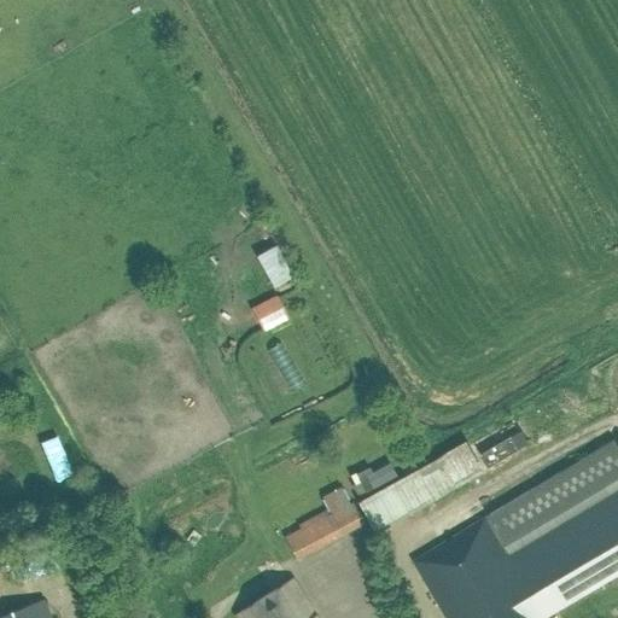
[(262,246),(274,281),(295,274),(283,239),(262,246)]
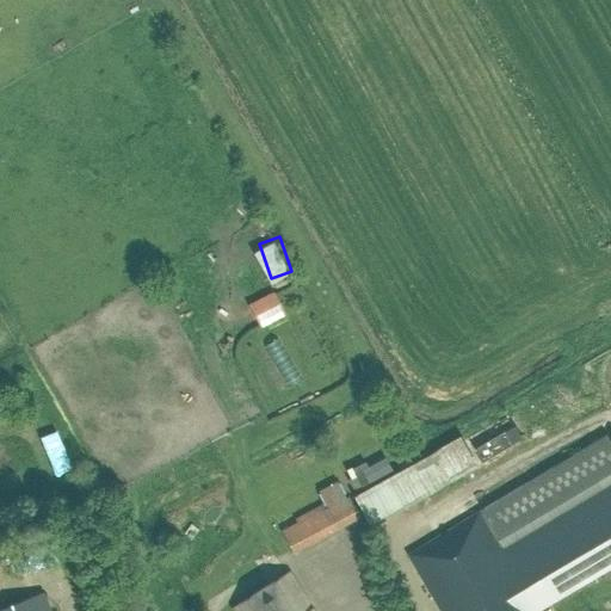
[(261,322),(285,318),(279,291),(257,296),(261,322)]
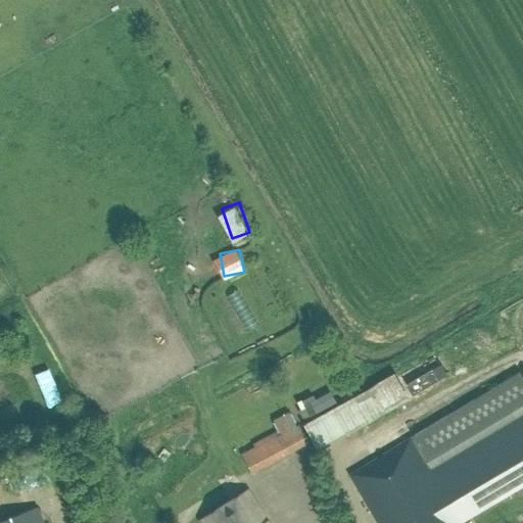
[(242,286),(231,292),(251,330),(263,324),(242,286)]
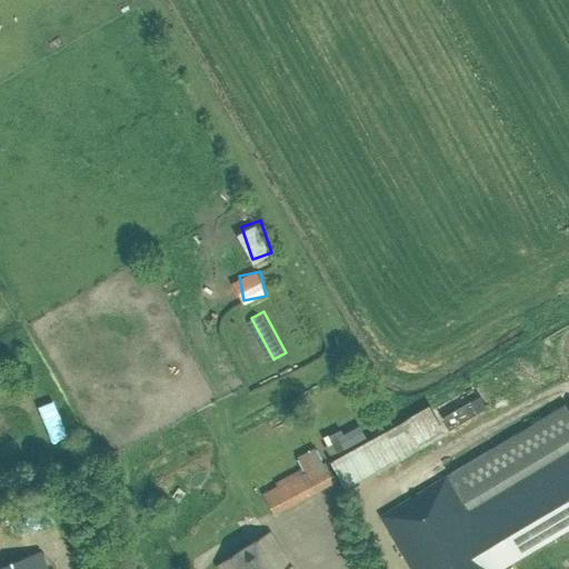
[(341,472),(447,431),(437,406),(343,442),(342,440),(330,445),(341,472)]
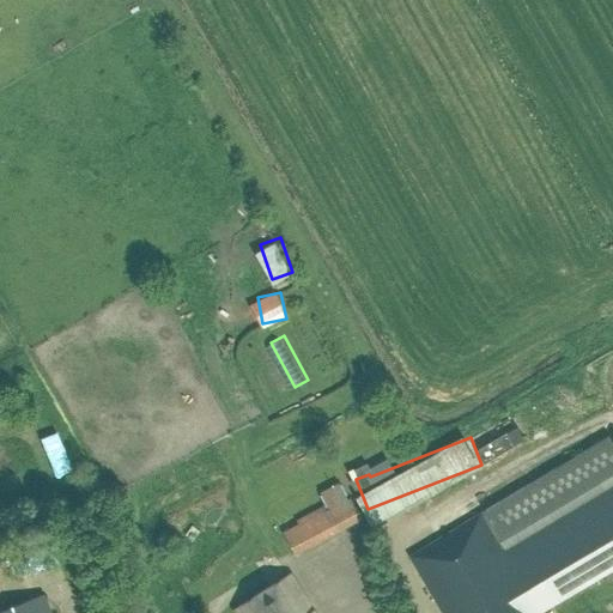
[(538,612),(540,612),(539,612),(586,612),(612,596),(612,443),(610,437),(481,514),(410,557),(443,612),(538,612)]
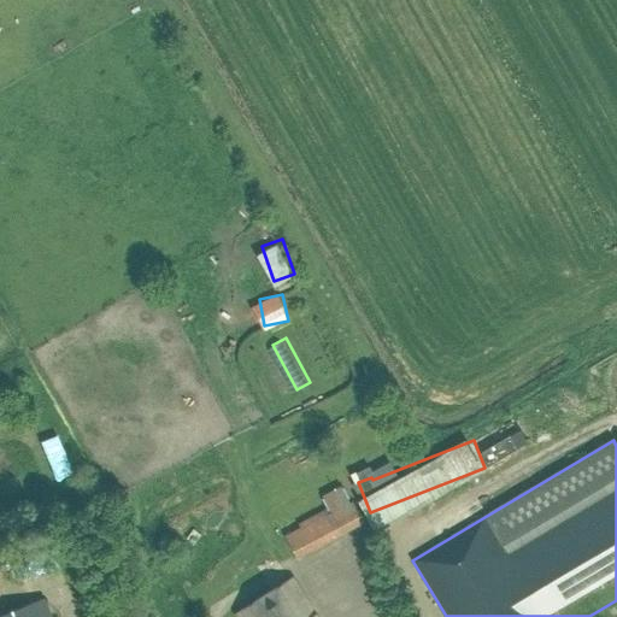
[(422,499),(433,516),(456,501),(446,485),(422,499)]
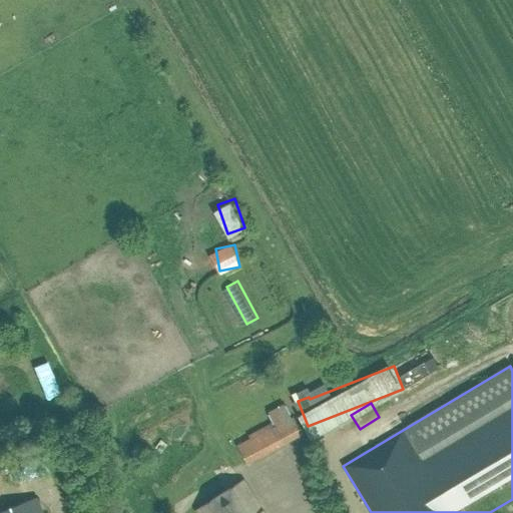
[(299,415),(240,438),(248,458),(307,435),(299,415)]
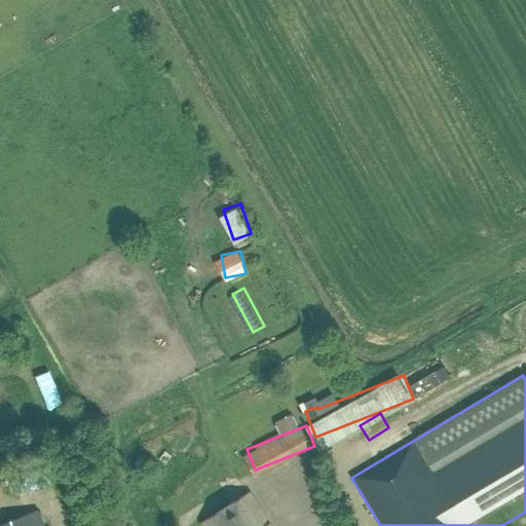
[(328,446),(336,458),(364,440),(355,427),(328,446)]
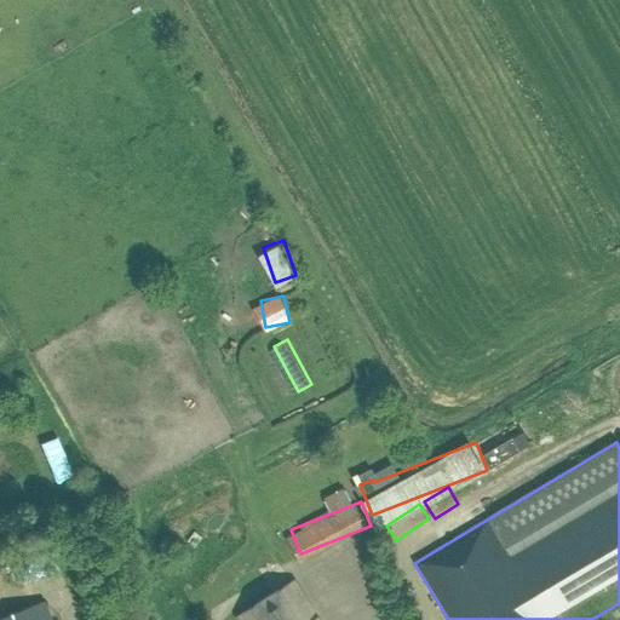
[(316,619),(292,580),(236,616),(237,619),(316,619)]
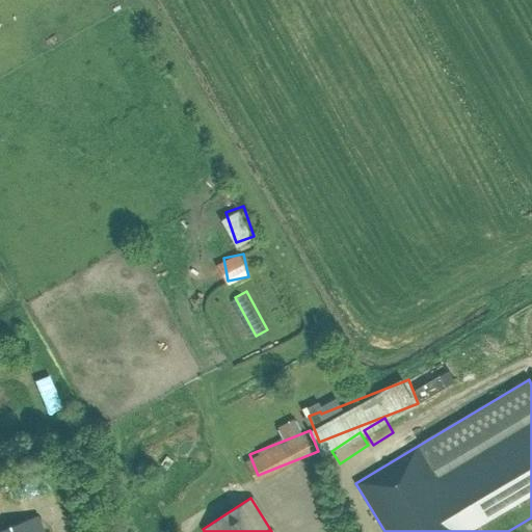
[(43,531),(36,515),(0,530),(0,531),(43,531)]
